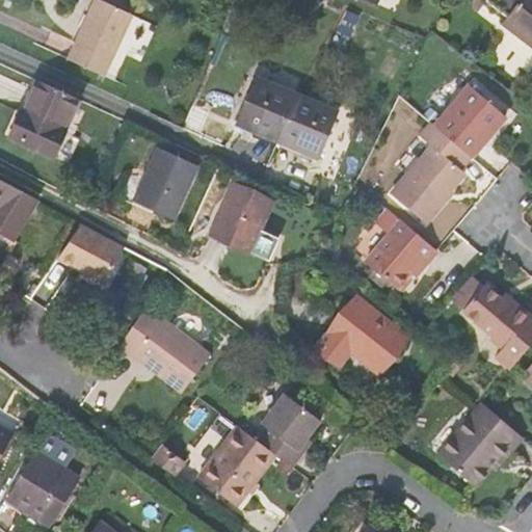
[(100,0),(95,0),(68,59),(104,76),(132,15),(100,0)]
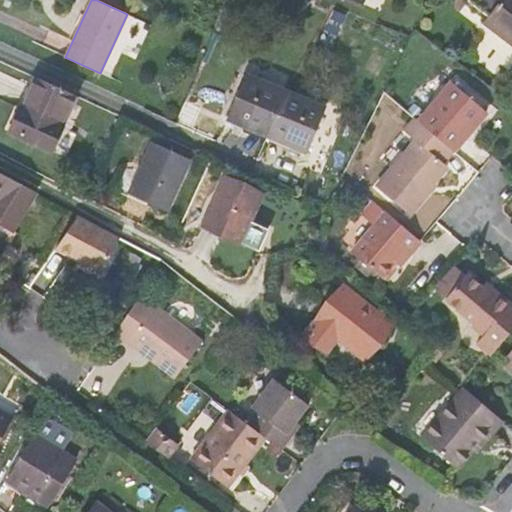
[(368,0),(367,3),(383,8),(385,0),(368,0)]
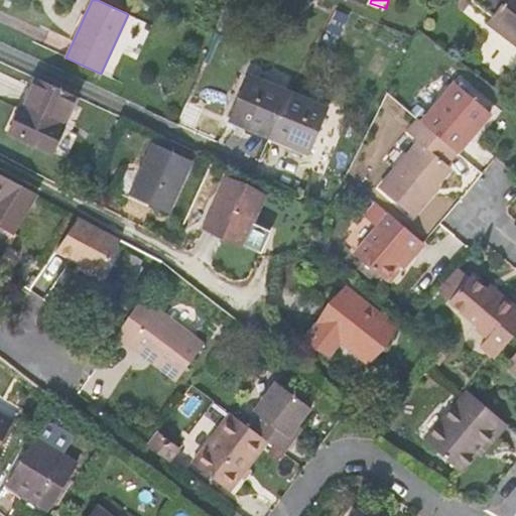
[(515,0),(472,0),(472,1),(493,17),(491,20),(515,38),(515,0)]
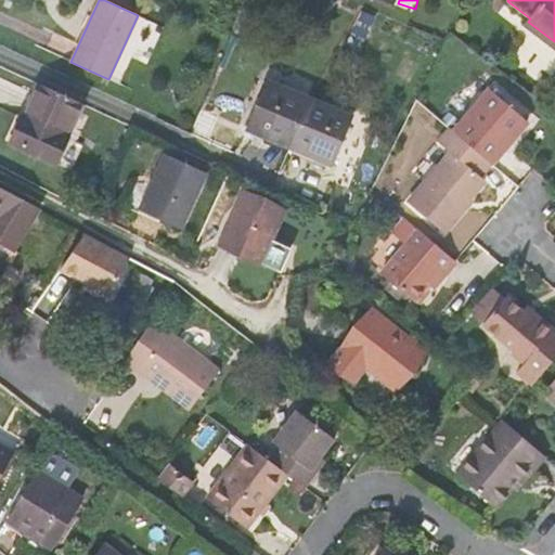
[(352,117),(268,81),(247,129),(333,165),(352,117)]
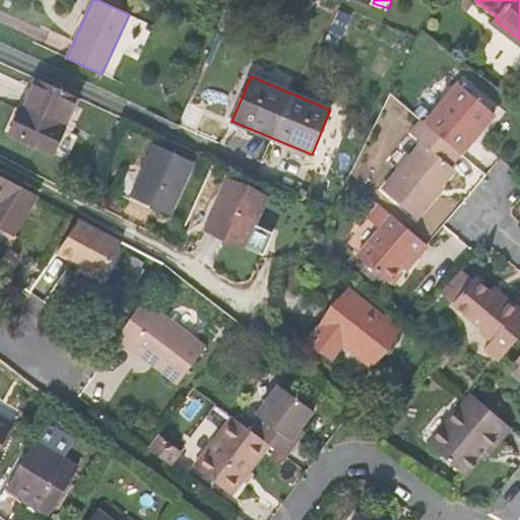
[(9,133),(53,152),(64,129),(62,128),(76,96),(37,78),(22,110),(19,109),(9,133)]
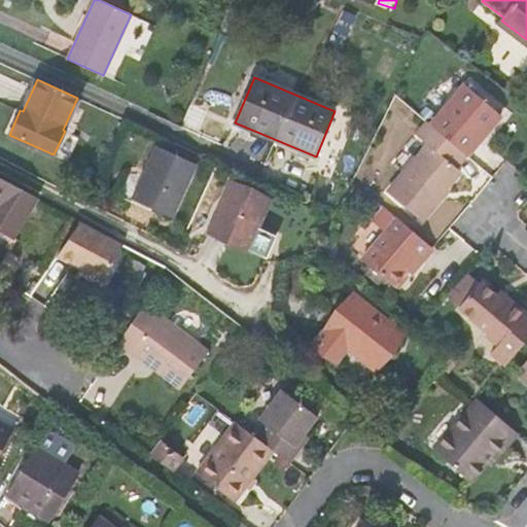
[(431,126),(466,155),(500,115),(465,85),(431,126)]
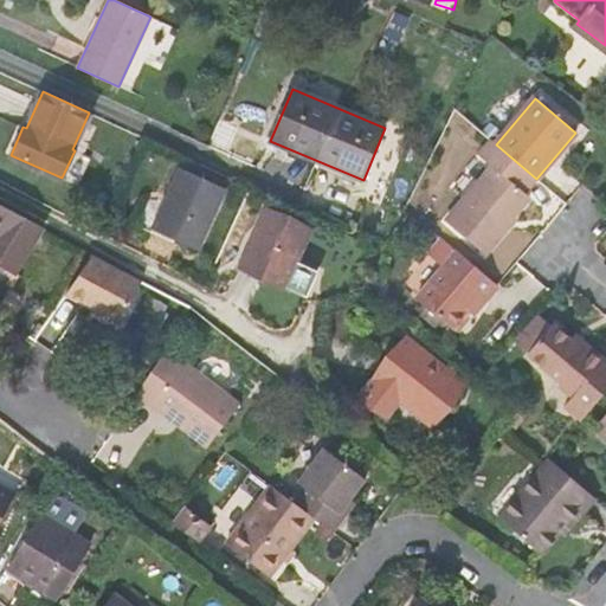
[(526,191),(536,179),(496,144),(491,140),(478,155),(491,167),(445,221),(484,255),(509,226),(507,225),(530,197),(526,191)]
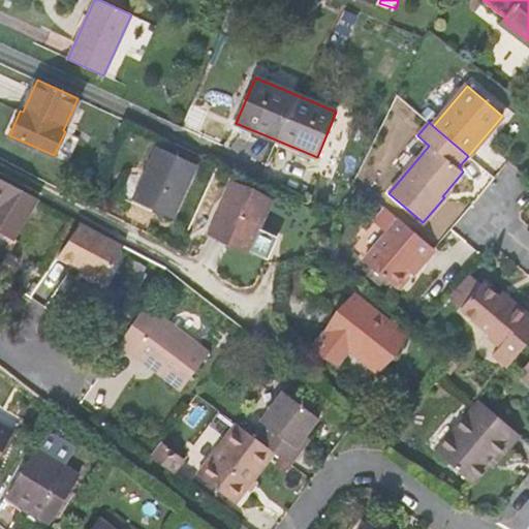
[(157,149),(134,198),(173,216),(195,166),(157,149)]
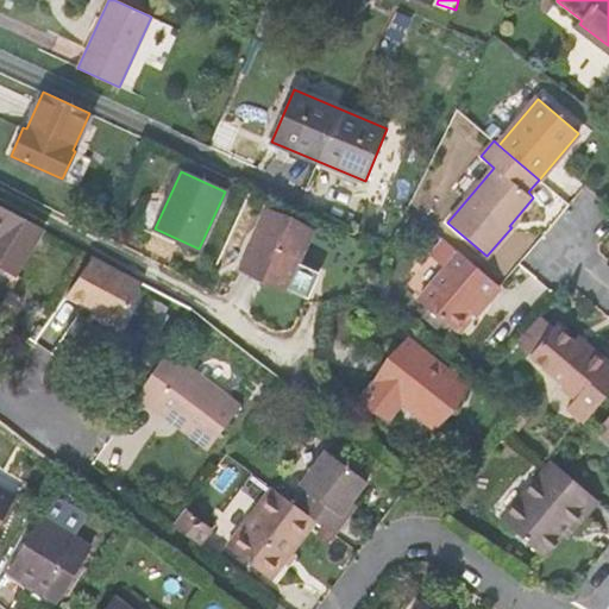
[(0,271),(12,278),(43,228),(0,205),(0,271)]
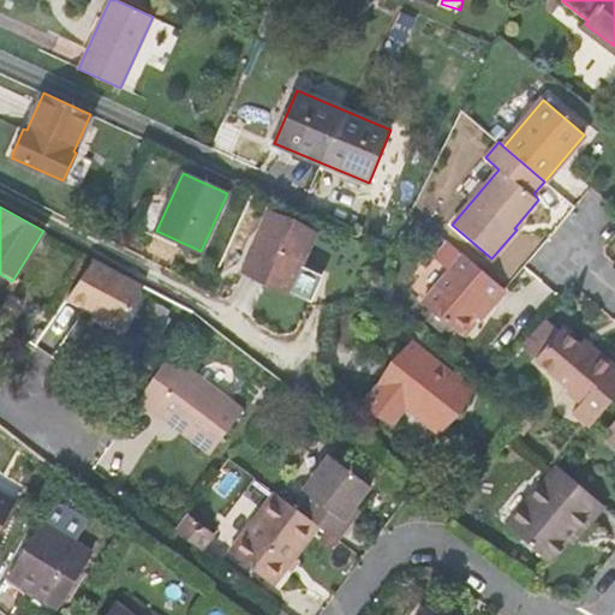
[(270,213),(244,270),(288,291),(315,233),(270,213)]
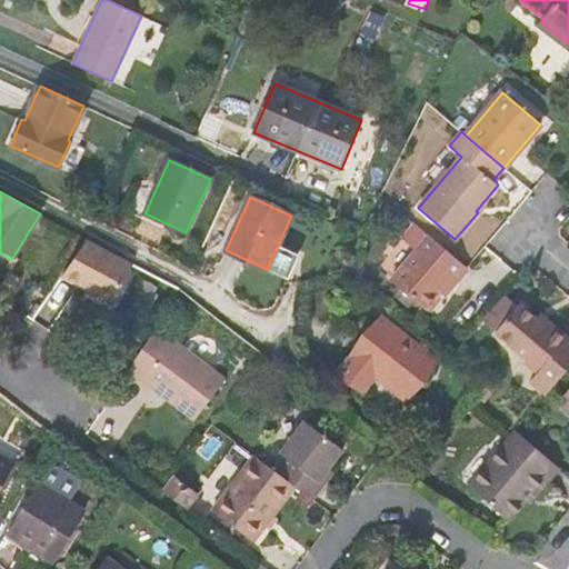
[(467,268),(416,223),(402,238),(417,249),(390,280),(425,309),(451,278),(455,281),(467,268)]
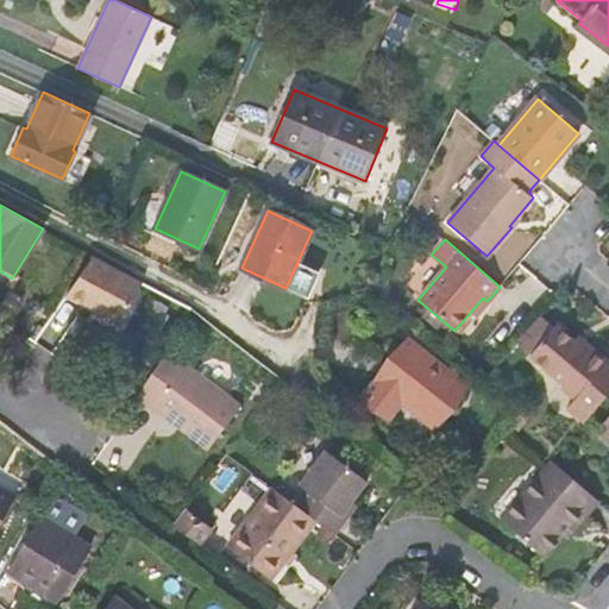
[(143,283),(93,256),(66,296),(120,325),(143,283)]
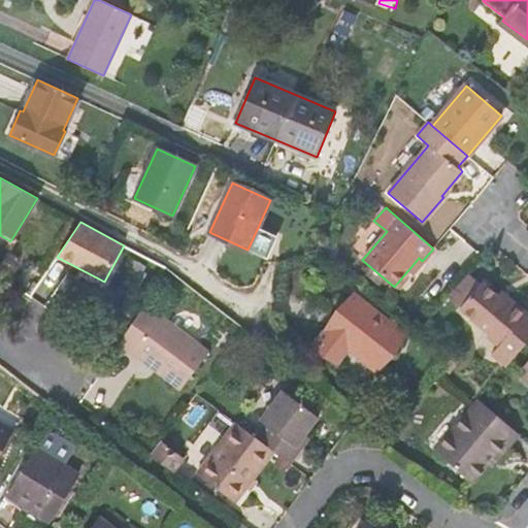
[(492,354),(506,366),(527,339),(527,317),(526,316),(527,314),(506,296),(502,301),(481,283),(459,308),(489,333),(487,335),(498,345),(492,354)]
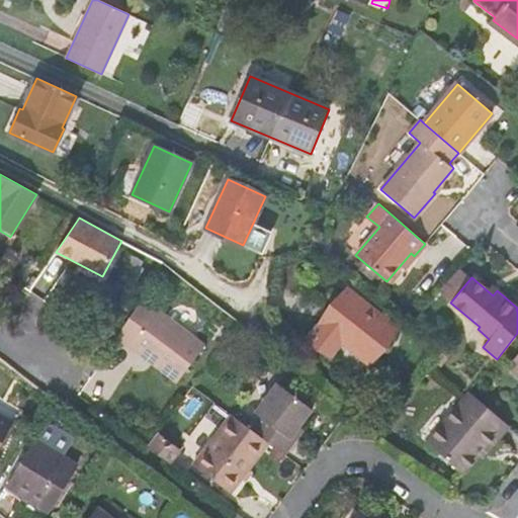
[(395,328),(347,291),(310,338),(329,353),(341,339),(368,361),(395,328)]
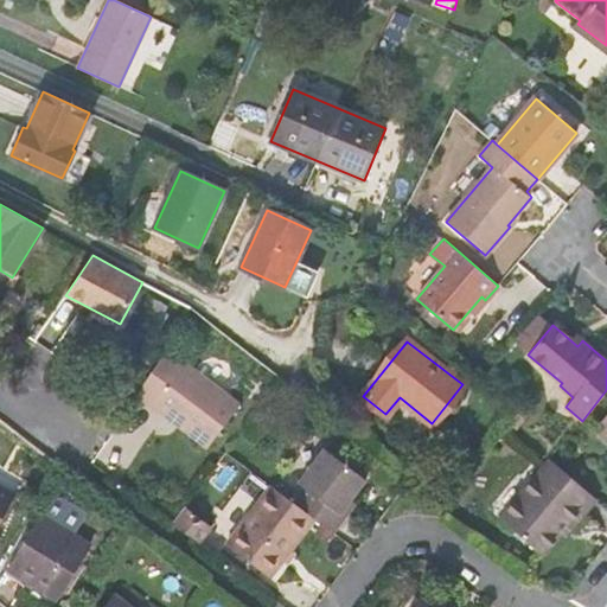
[(152,404),(155,400),(183,420),(178,426),(208,447),(240,406),(166,350),(136,394),(152,404)]
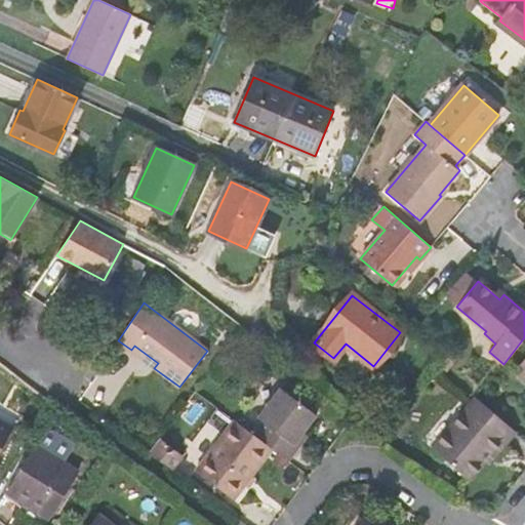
[(134,346),(131,350),(154,368),(158,363),(134,346)]
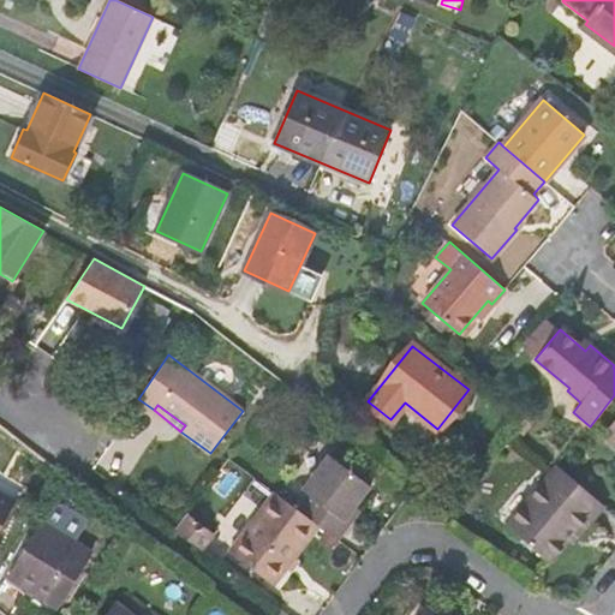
[(318,526),(338,541),(350,526),(344,521),(370,485),(329,455),(303,490),(308,494),(297,509),(318,526)]
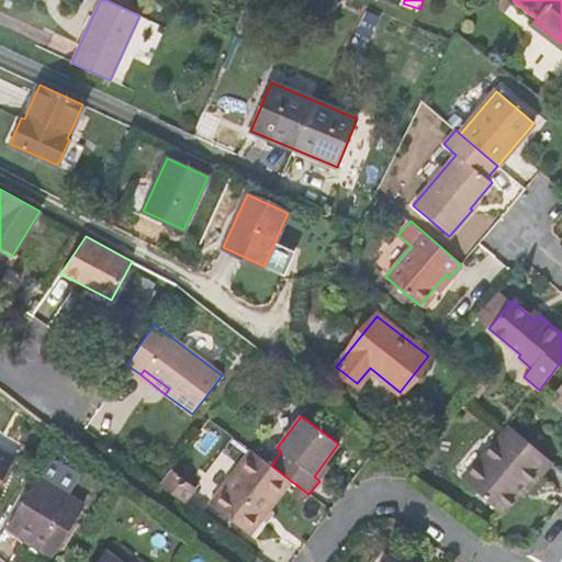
[(541,474),(552,462),(510,426),(464,481),(502,513),(537,471),(541,474)]
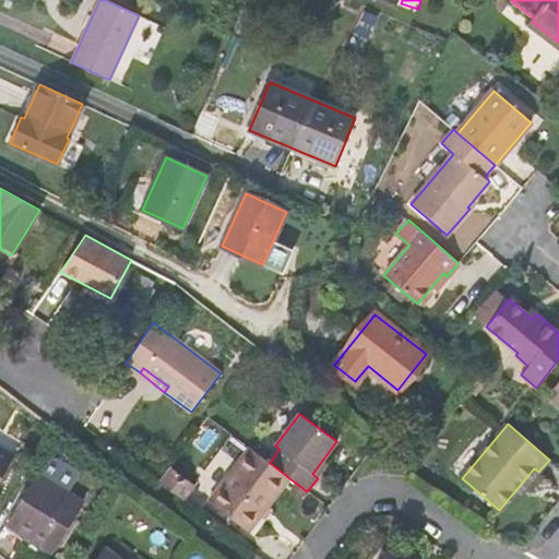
[(249,448),(209,501),(248,532),(289,478),(270,463),(249,448)]
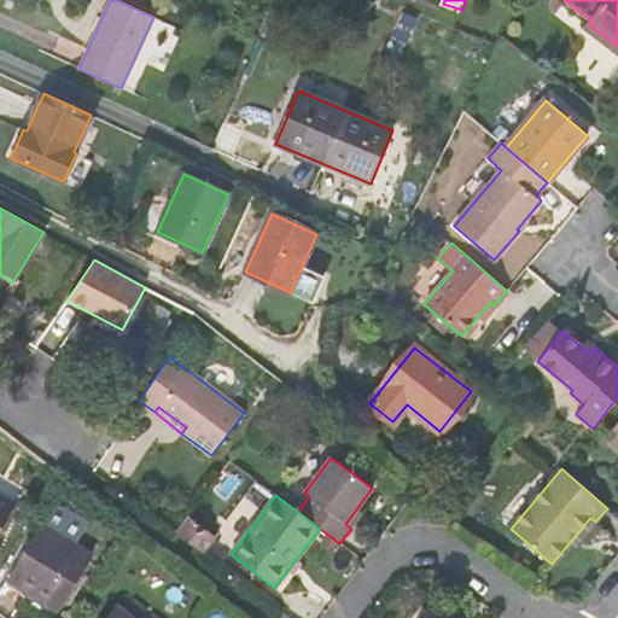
[(0,530),(15,506),(0,496),(0,530)]
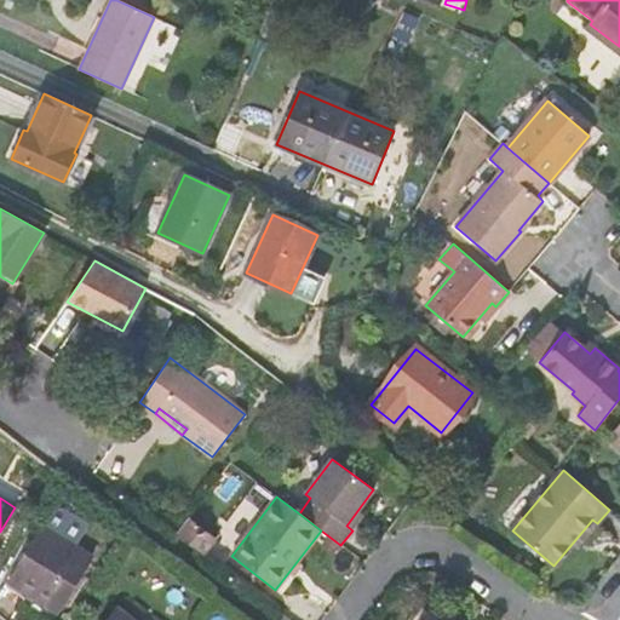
[(41,527),(9,581),(58,612),(92,557),(75,547),(89,524),(62,509),(52,511),(41,527)]
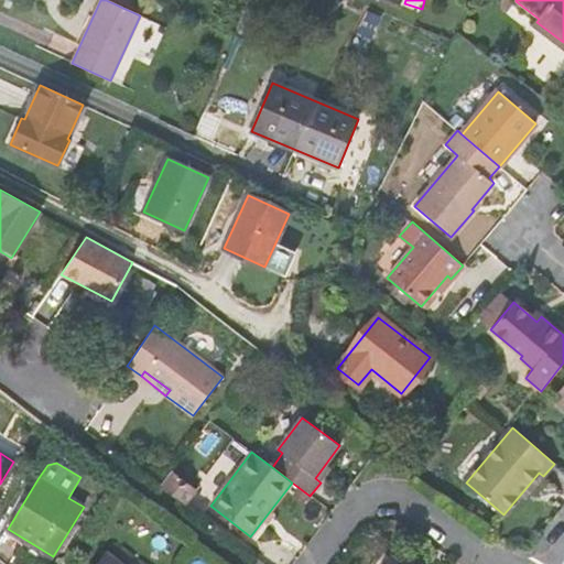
[(160,486),(184,505),(196,489),(172,470),(160,486)]
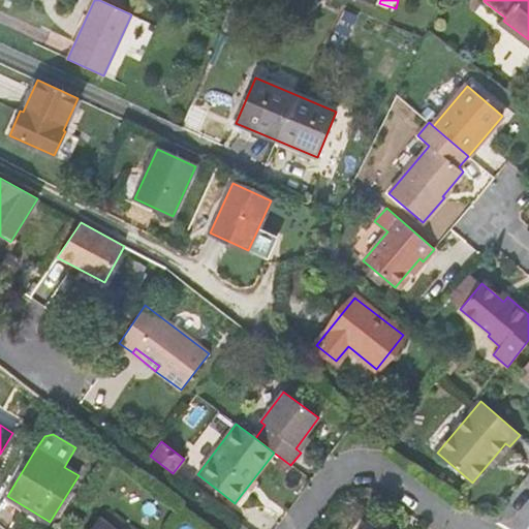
[(113,528),(99,518),(90,528),(113,528)]
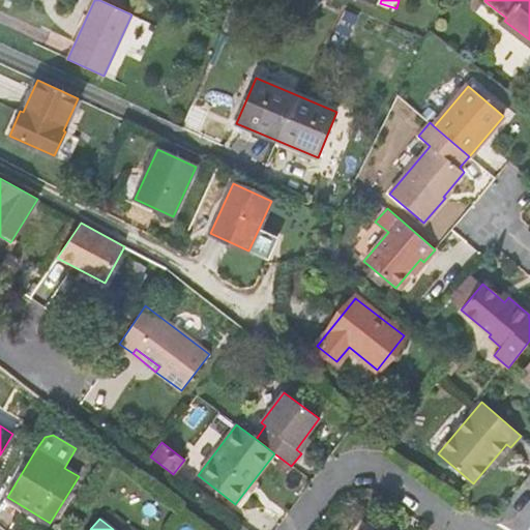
All buildings are outlined.
